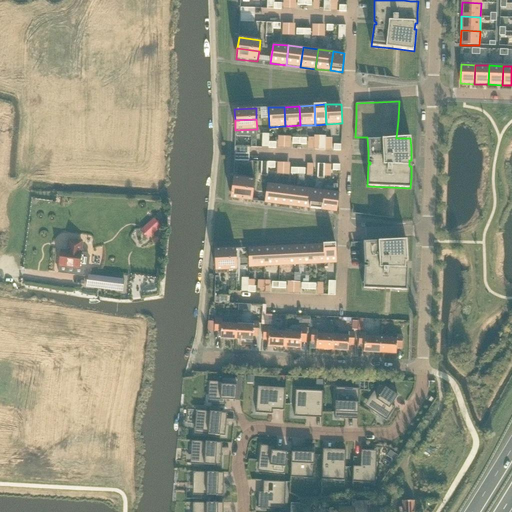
[(233,177),(232,188),(253,191),(255,180),(233,177)]
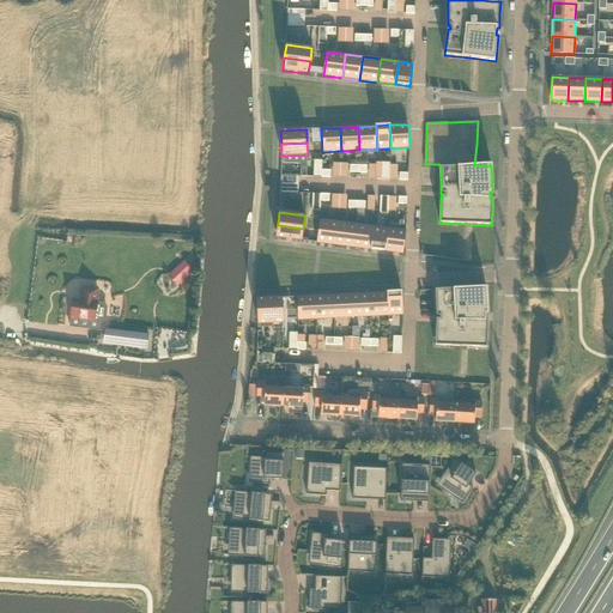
[(320,219),(317,243),(335,246),(339,222),(320,219)]
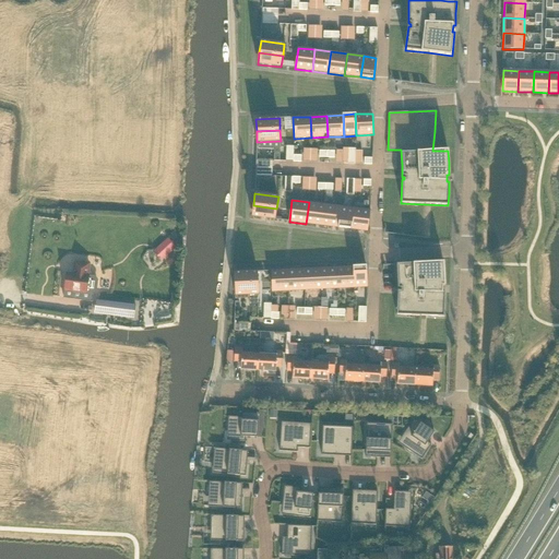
[(306,224),(322,226),(324,204),(309,202),(306,224)]
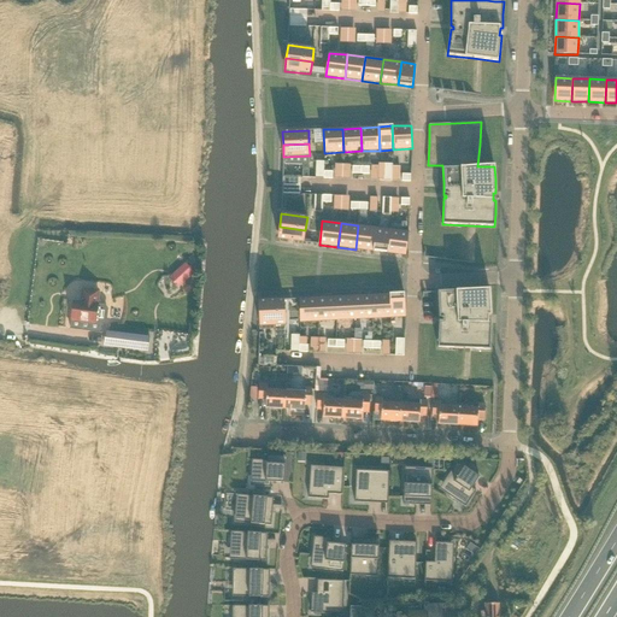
[(356,250),(374,252),(376,228),(358,225),(356,250)]
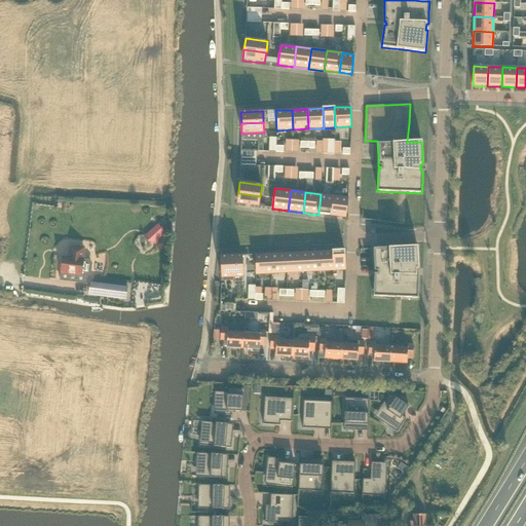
[(237,204),(259,207),(260,196),(238,193),(237,204)]
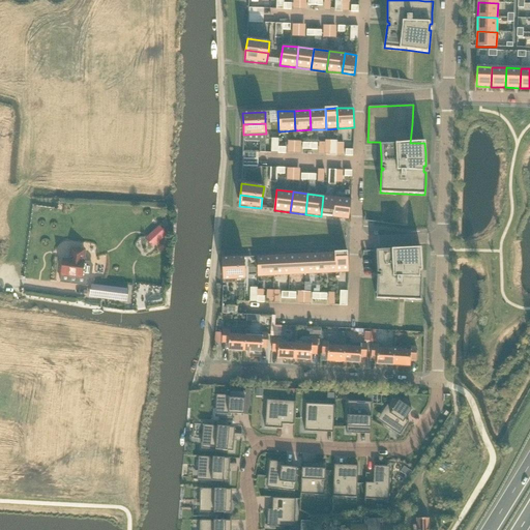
[(321,216),(332,217),(335,198),(323,196),(321,216)]
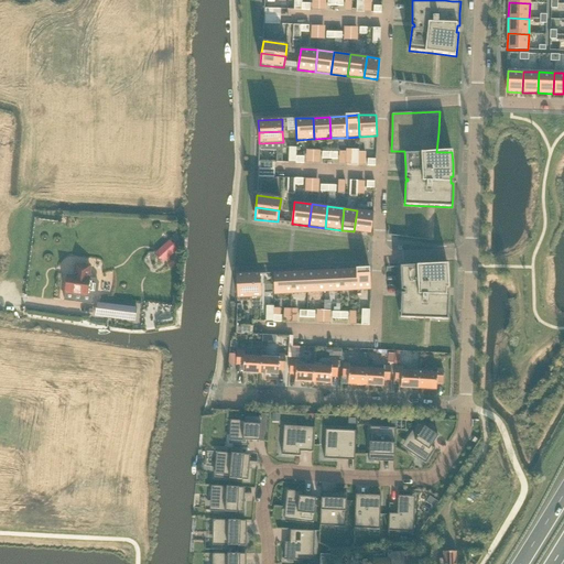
[(354,231),(371,234),(373,213),(357,210),(354,231)]
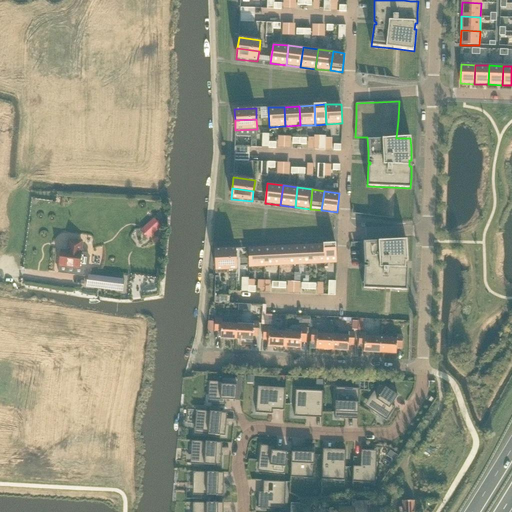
[(161,226),(154,219),(141,231),(147,239),(161,226)]
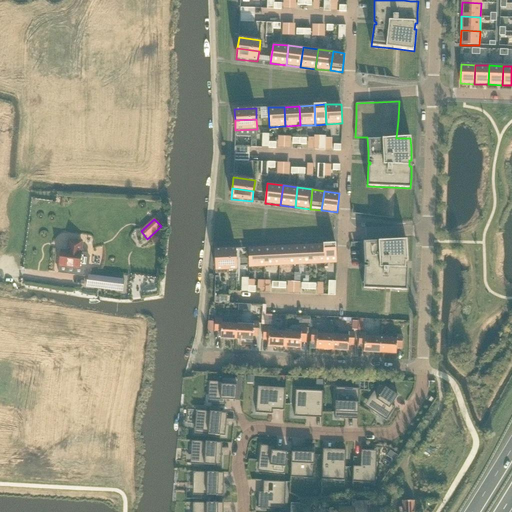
[(364,267),(363,289),(385,290),(407,291),(407,268),(405,268),(405,262),(408,262),(406,240),(363,242),(364,264),(366,264),(366,267),(364,267)]
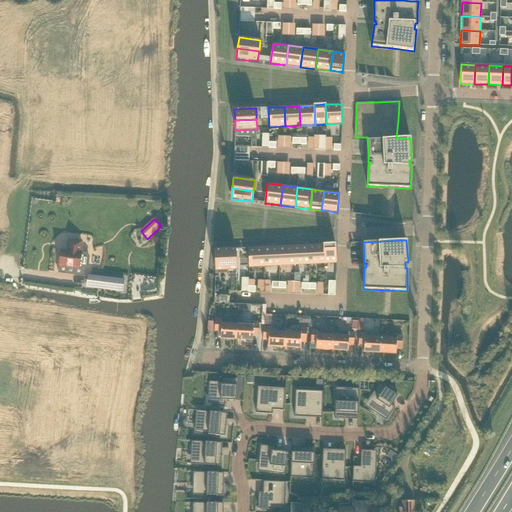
[(58,266),(78,269),(80,254),(81,243),(68,241),(67,252),(60,251),(58,266)]
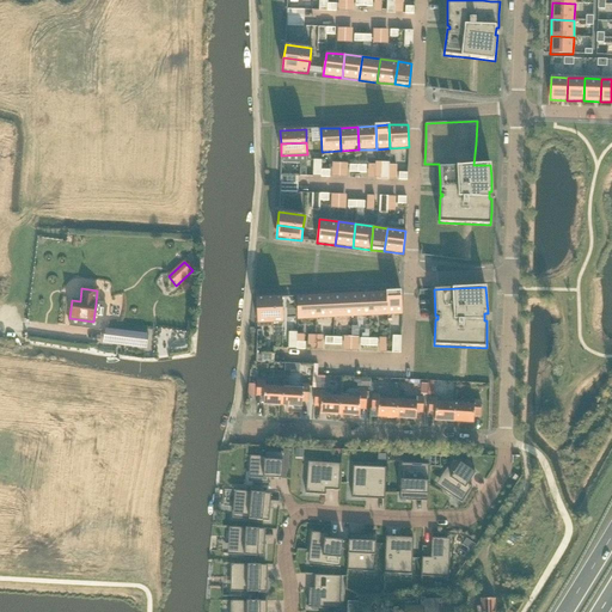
[(369,316),(387,316),(386,292),(368,293),(369,316)]
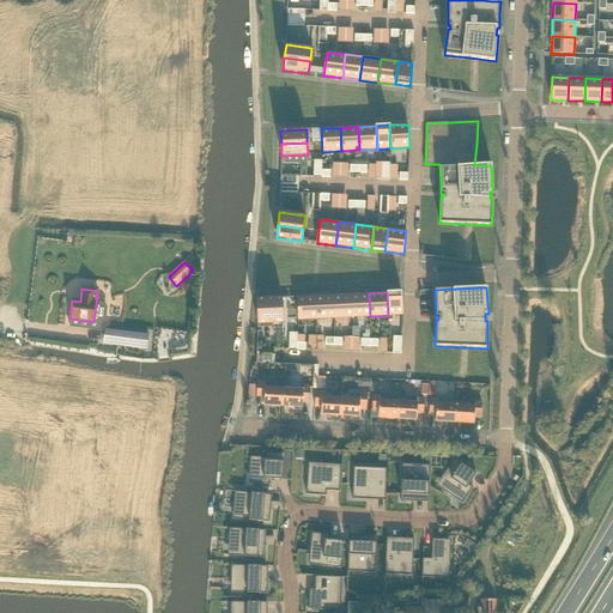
[(388,316),(402,315),(401,292),(387,292),(388,316)]
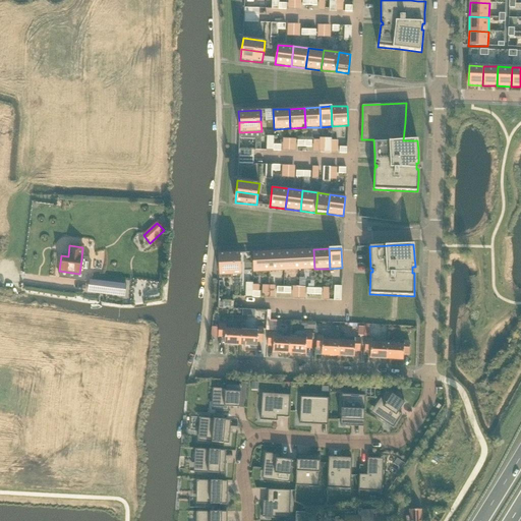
[(299,270),(314,269),(313,249),(298,250),(299,270)]
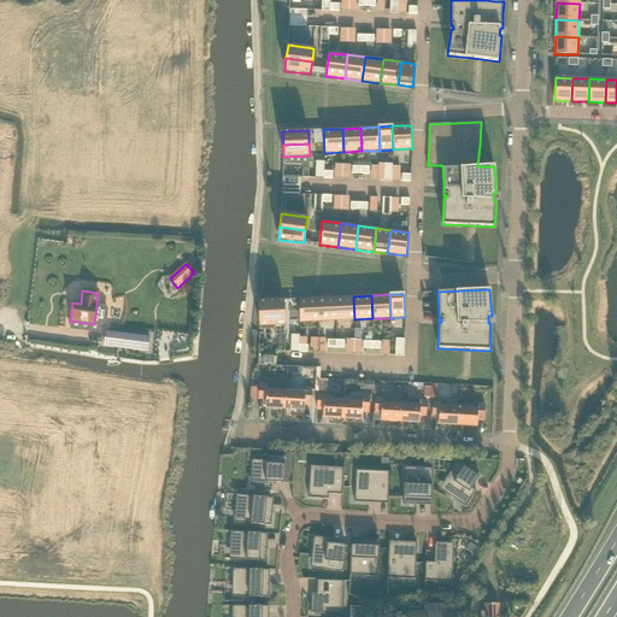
[(318,321),(336,321),(335,297),(318,298),(318,321)]
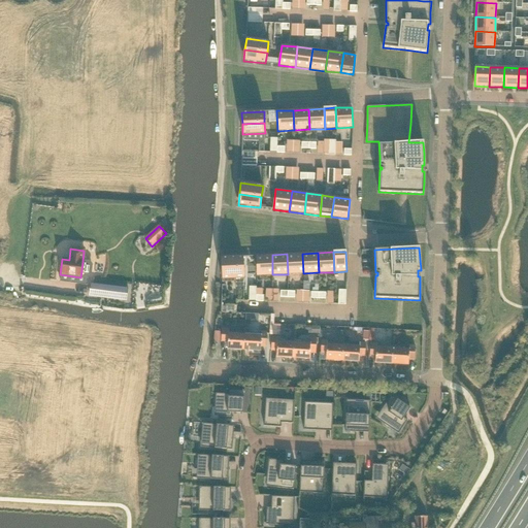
[(288,274),(303,273),(302,254),(287,254),(288,274)]
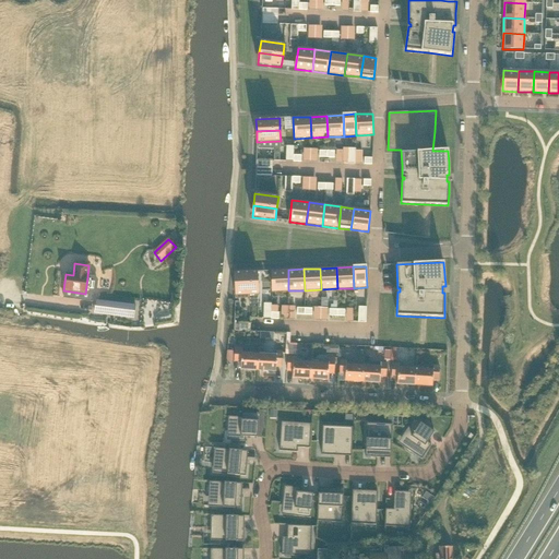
[(272,292),(288,290),(288,270),(271,271),(272,292)]
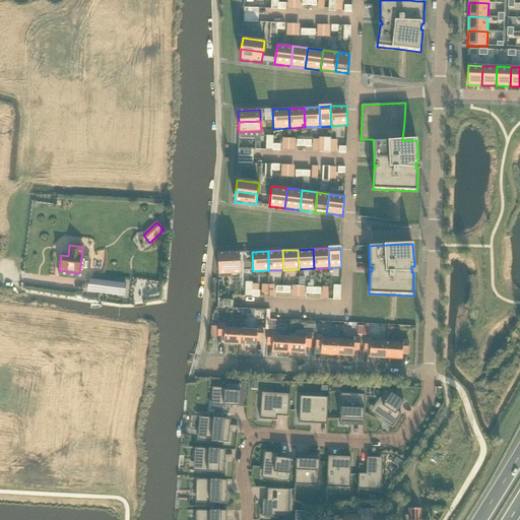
[(217,253),(217,264),(240,263),(239,252),(217,253)]
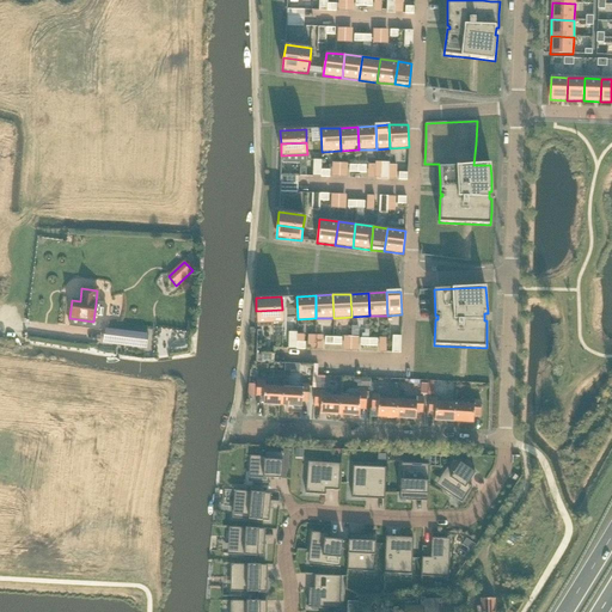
[(256,311),(257,324),(282,323),(282,310),(256,311)]
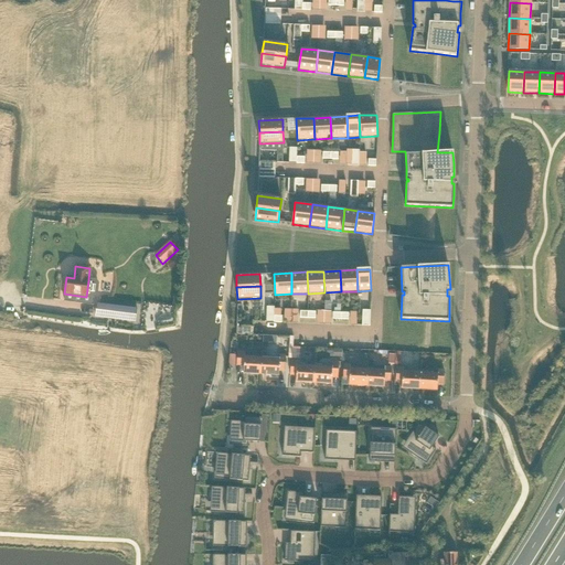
[(96,304),(95,318),(135,322),(136,309),(96,304)]
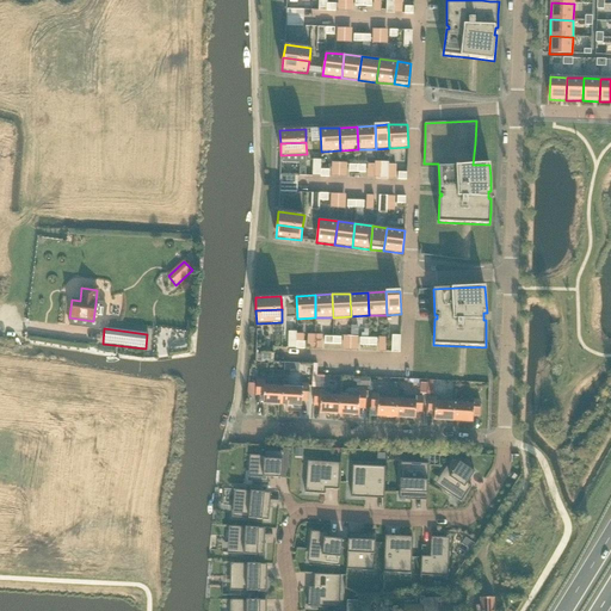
[(288,374),(301,375),(302,363),(289,363),(288,374)]
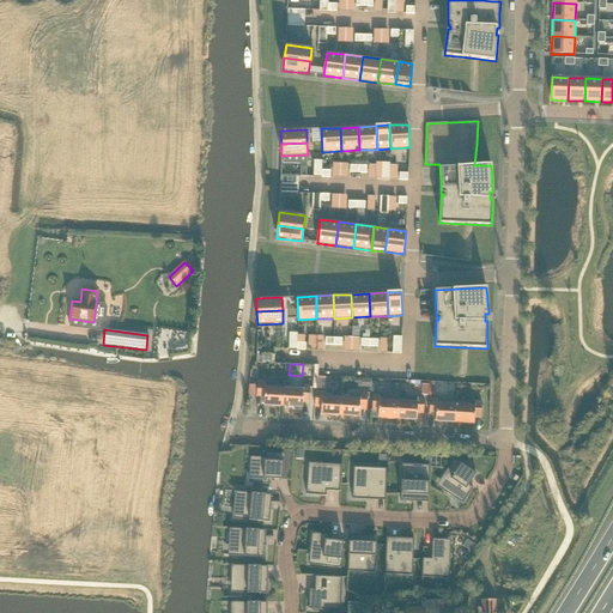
[(283,406),(284,388),(271,387),(271,384),(266,383),(266,382),(259,382),(259,398),(265,398),(263,405),(283,406)]
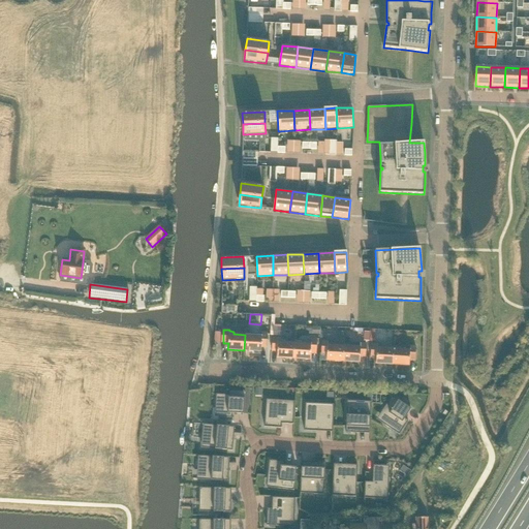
[(245,335),(244,350),(261,351),(261,346),(267,347),(268,333),(261,332),(261,335),(250,335),(250,333),(245,333),(245,335)]
